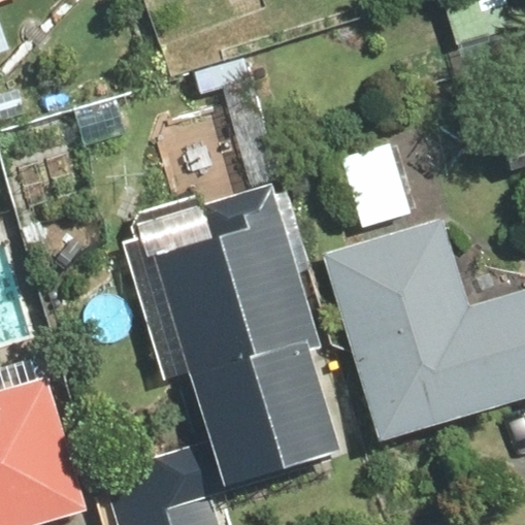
[(0,0),(0,54),(11,50),(0,18),(0,0)]
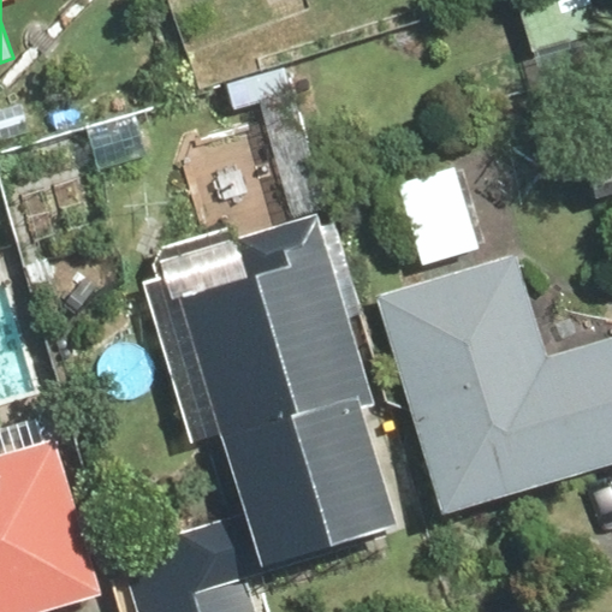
[(522,0),(516,3),(544,76),(611,51),(611,40),(596,0),(522,0)]
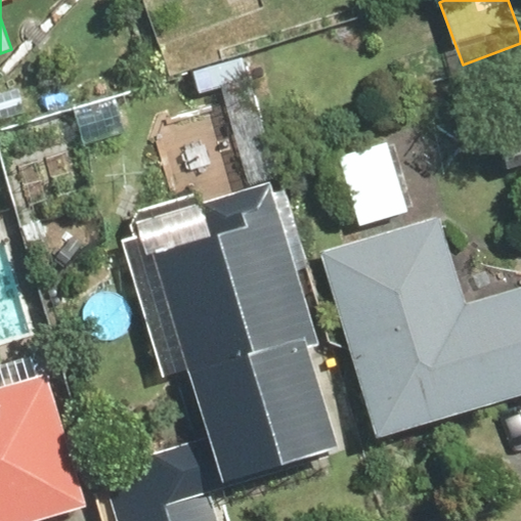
[(389,142),(338,157),(357,228),(408,214),(389,142)]
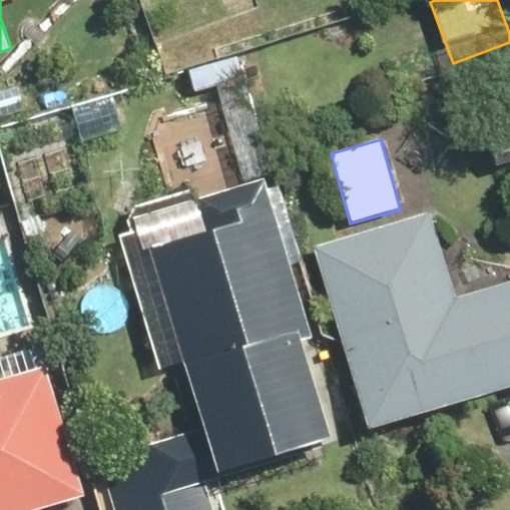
[(295,333),(310,329),(263,179),(200,198),(208,223),(123,250),(162,372),(181,366),(201,431),(101,463),(115,509),(225,509),(213,472),(327,436),(295,333)]
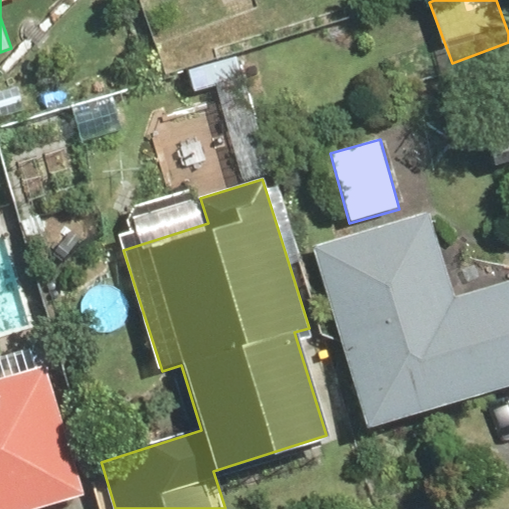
[(431,210),(311,244),(366,429),(508,386),(508,279),(455,295),(431,210)]
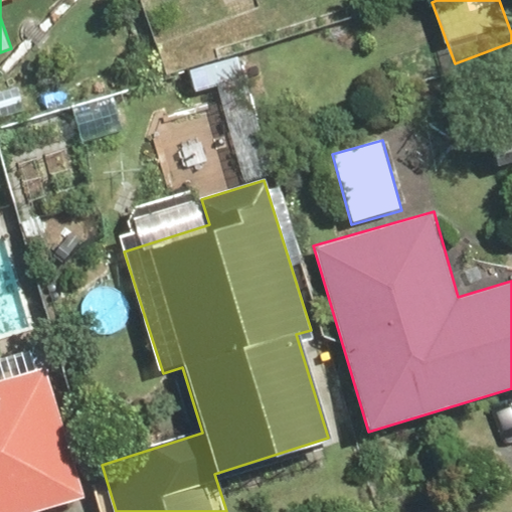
[(43,349),(0,360),(0,511),(38,511),(83,501),(43,349)]
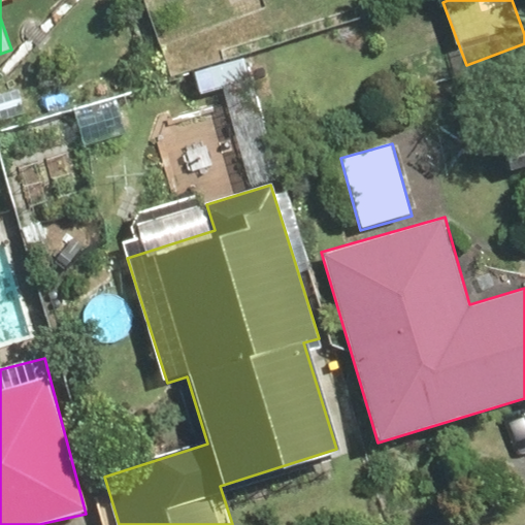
All buildings are outlined.
